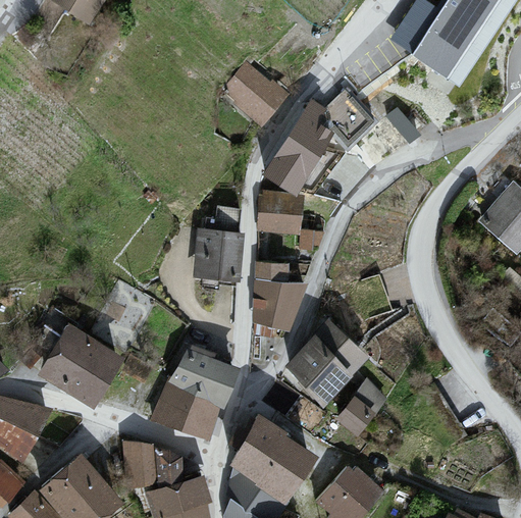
[(60,0),(88,18),(99,0),(60,0)]
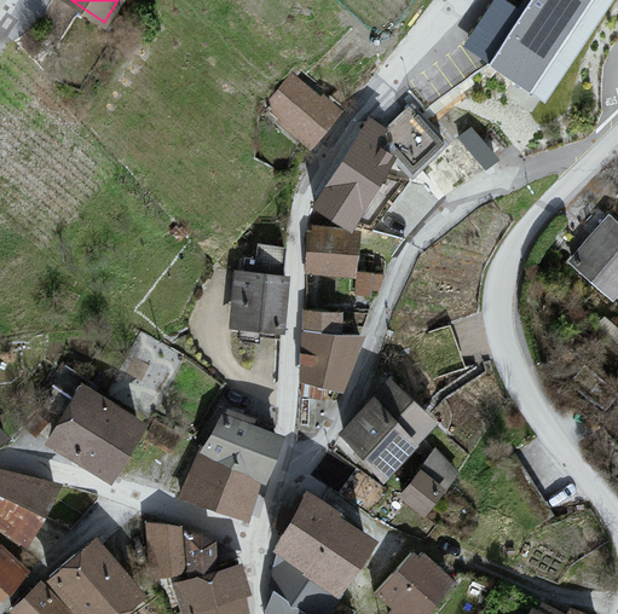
[(502,0),(468,50),(544,102),(613,0),(502,0)]
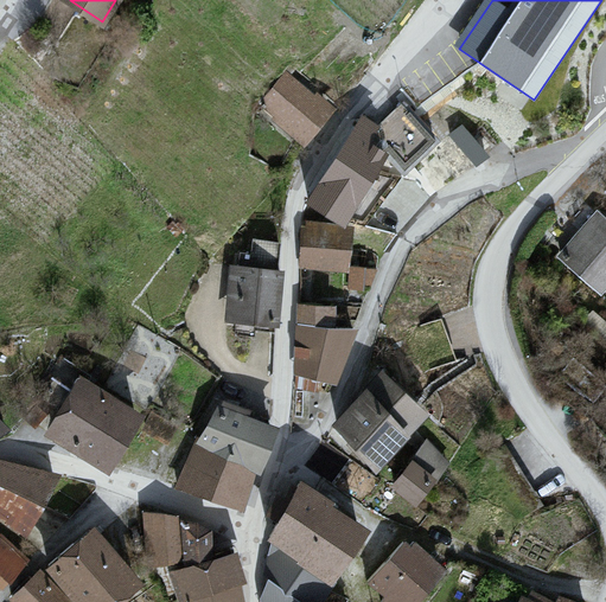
[(280,68),(253,107),(306,143),(333,104),(280,68)]
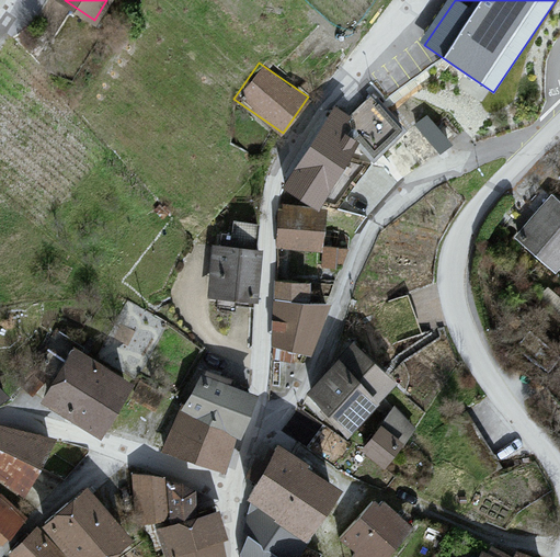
[(349,102),(368,143),(399,127),(379,88),(349,102)]
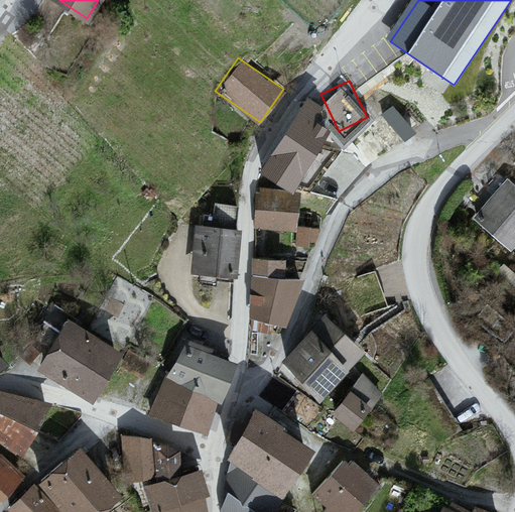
[(337,138),(301,117),(267,172),(301,194),(337,138)]
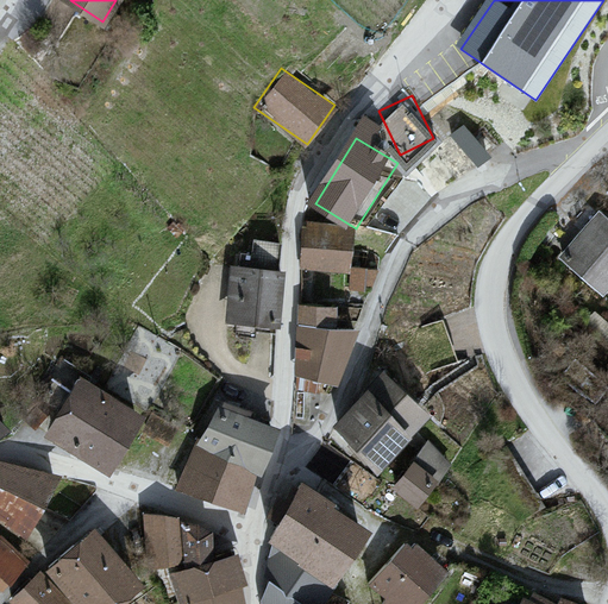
[(607,216),(597,206),(541,258),(587,306),(607,285),(607,216)]
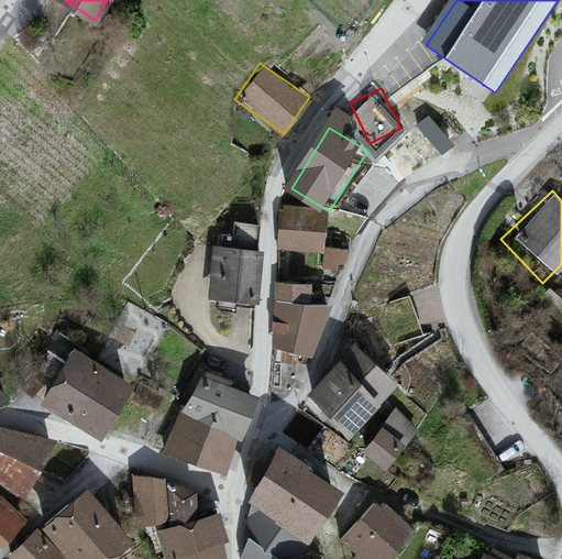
[(331,222),(288,220),(286,250),(329,253),(331,222)]
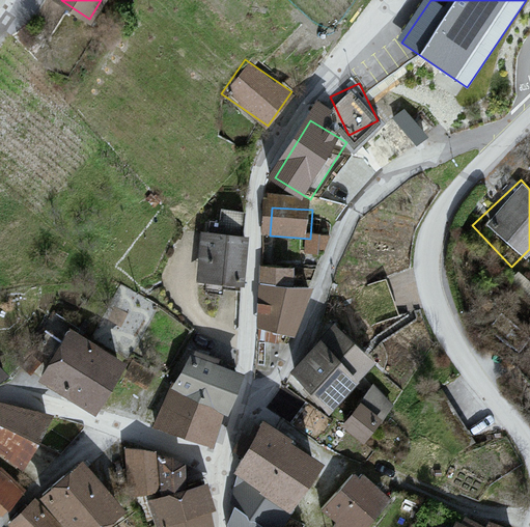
[(238,225),(189,225),(190,286),(238,286),(238,225)]
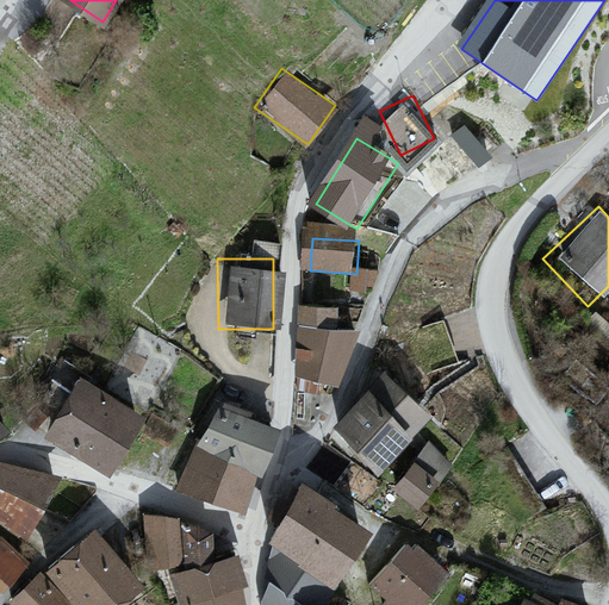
[(339,311),(303,310),(299,378),(334,380),(339,311)]
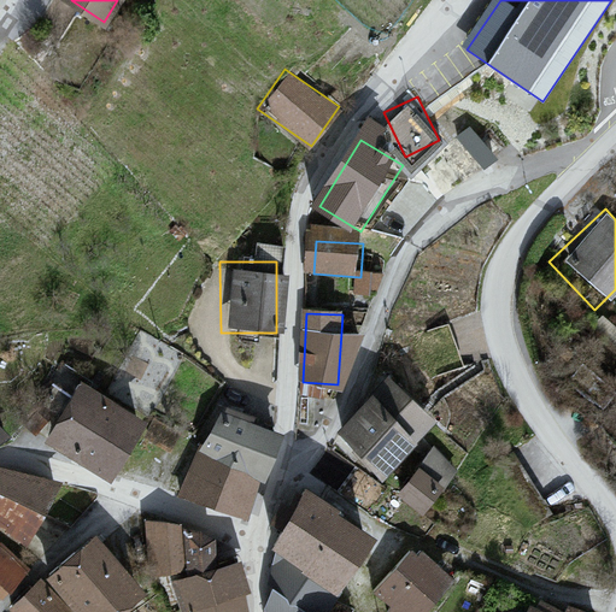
[(388,380),(339,436),(382,474),(432,417),(388,380)]
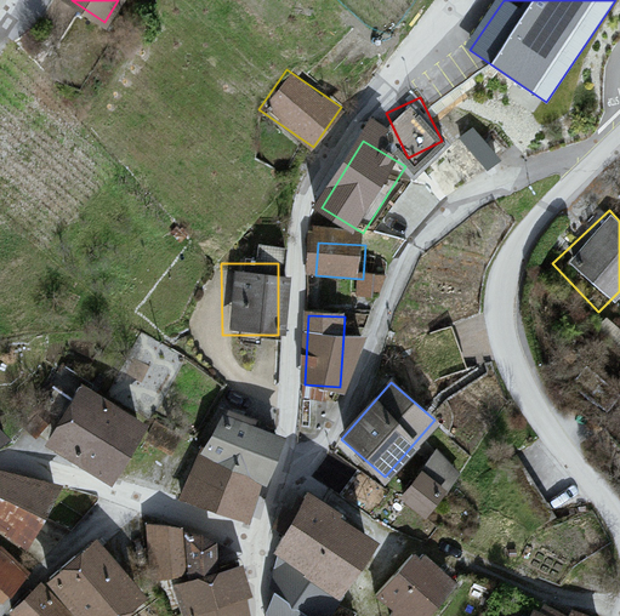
[(138,425),(77,391),(47,443),(109,477),(138,425)]
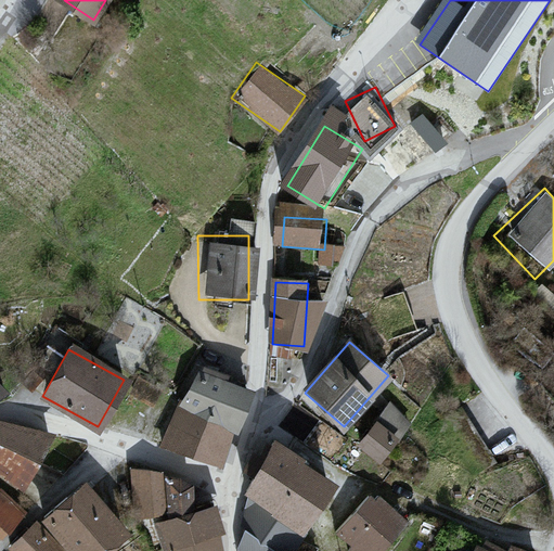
[(181,402),(164,440),(219,461),(233,425),(248,389),(200,371),(181,402)]
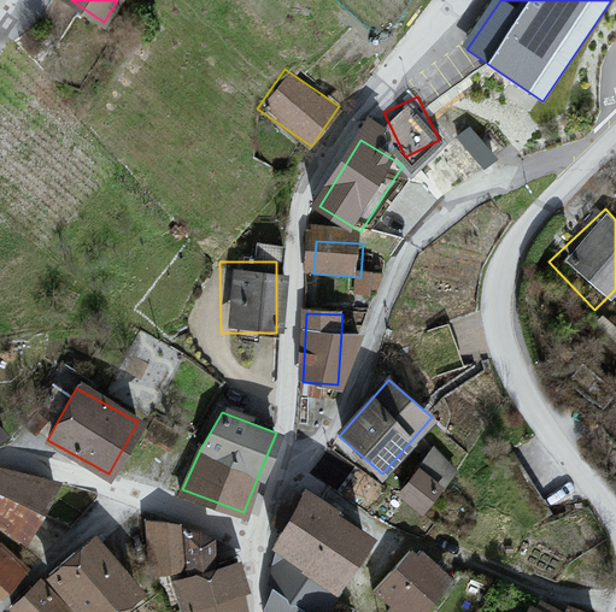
[(434,446),(402,490),(422,507),(453,466),(434,446)]
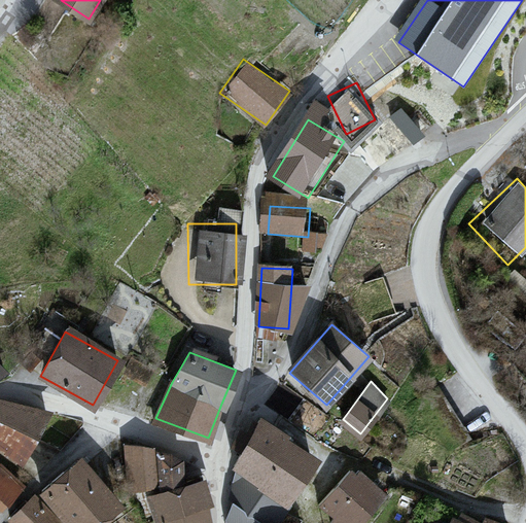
[(0,442),(23,458),(48,411),(0,398),(0,442)]
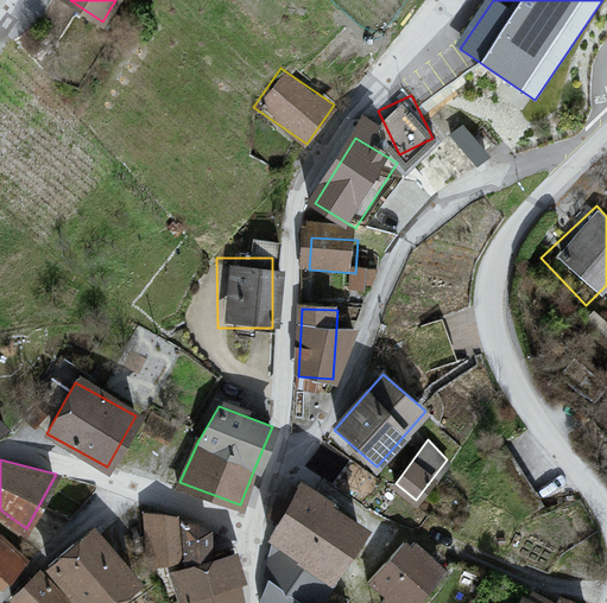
[(332,501),(302,483),(272,537),(261,594),(263,602),(315,602),(367,528),(328,506),(332,501)]
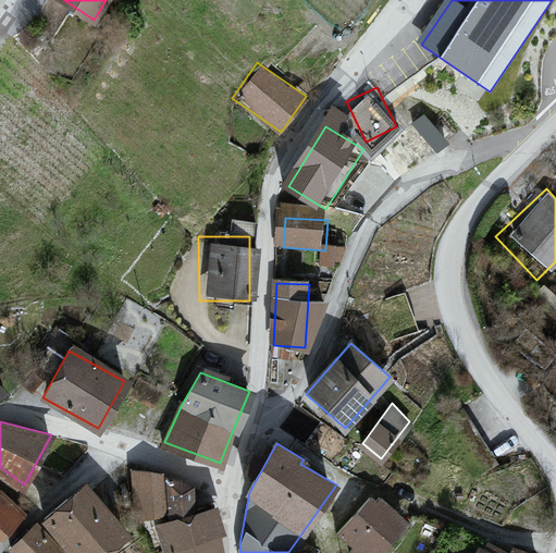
[(160,472),(131,469),(135,515),(168,510),(168,515),(193,508),(190,484),(160,472)]
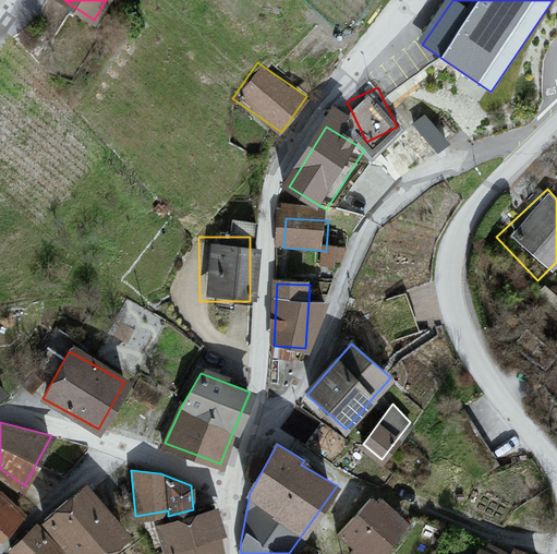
[(86,486),(14,548),(20,553),(71,553),(72,553),(103,553),(126,533),(86,486)]
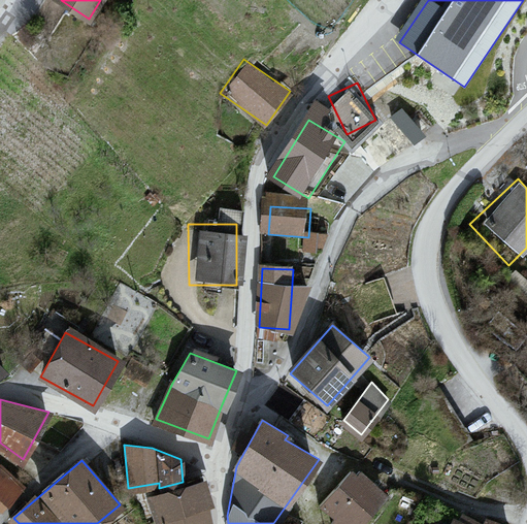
[(0,508),(21,484),(0,465),(0,508)]
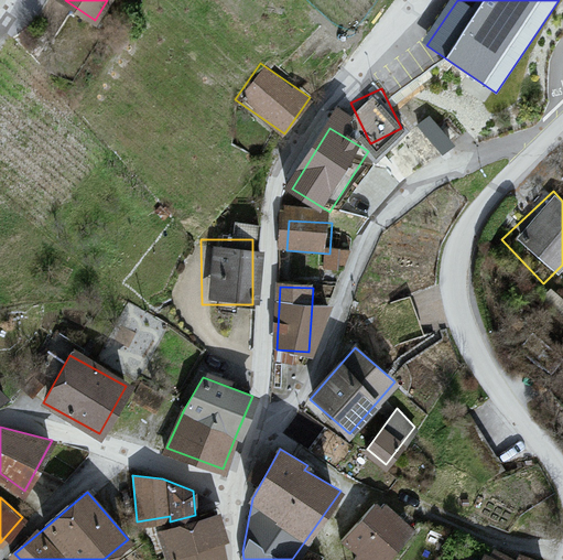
[(375,503),(345,537),(360,549),(355,557),(359,559),(382,559),(409,527),(385,505),(380,509),(375,503)]
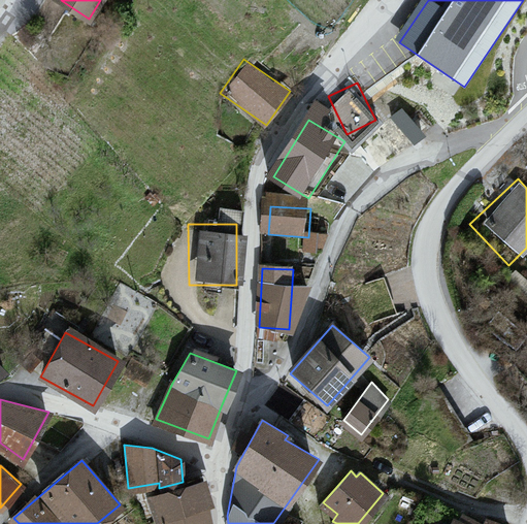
[(202,481),(149,496),(156,523),(208,523),(205,506),(209,505),(202,481)]
